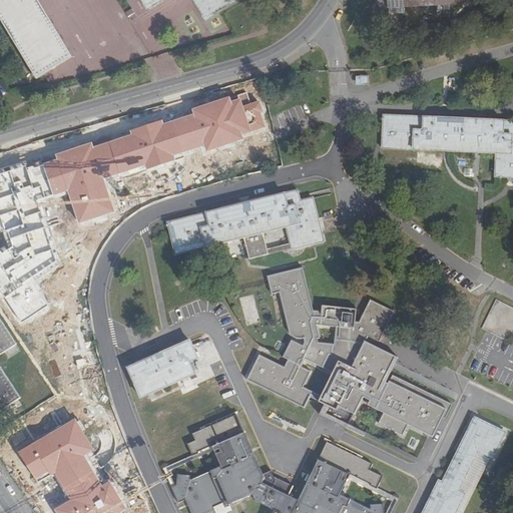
[(0,0),(0,11),(39,77),(74,57),(39,0),(0,0)]
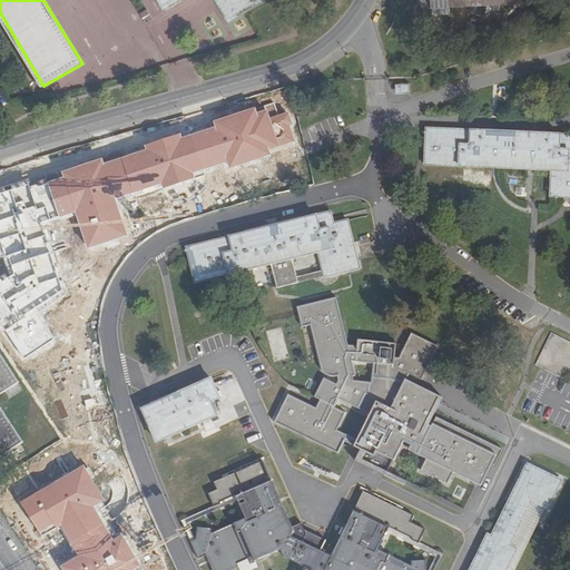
[(263,0),(156,0),(164,10),(179,0),(214,0),(228,23),(265,2),(263,0)]
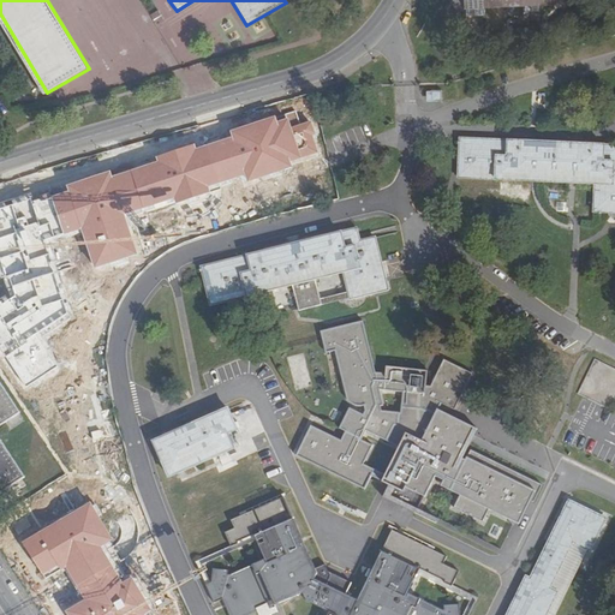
[(430,102),(441,101),(441,91),(430,91),(430,102)]
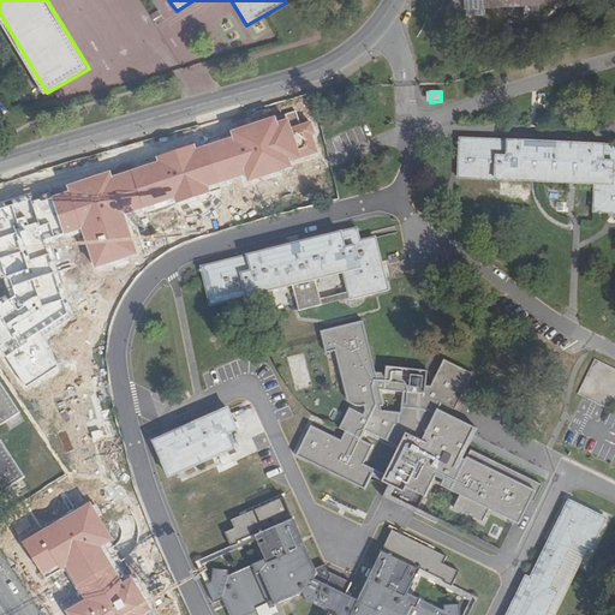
[(560,183),(561,145),(459,141),(458,178),(560,183)]
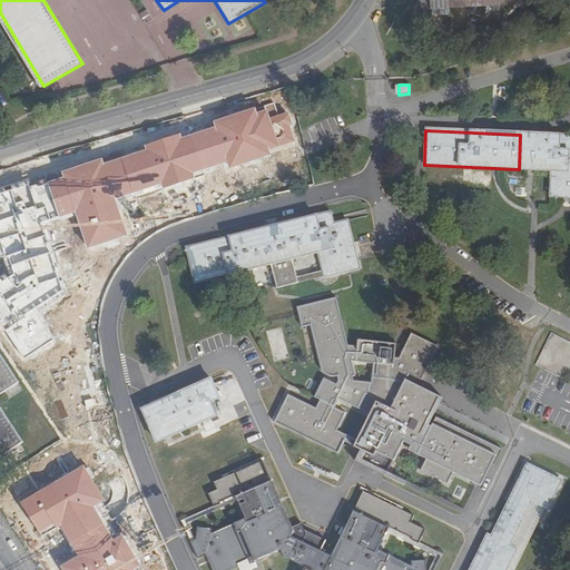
[(569,137),(520,135),(519,169),(551,170),(550,197),(569,197),(569,137)]
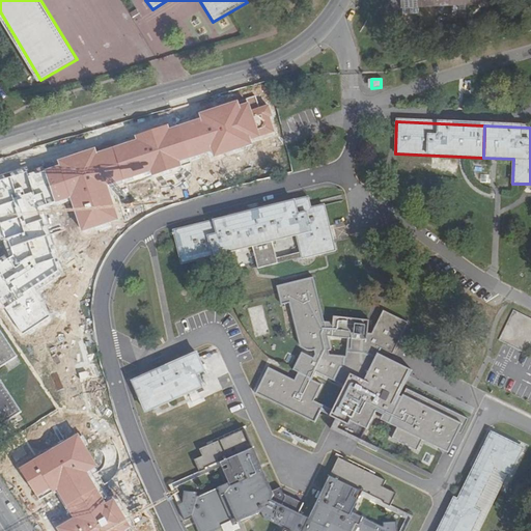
[(244,215),(252,246),(257,269),(278,264),(272,241),(296,234),(302,258),(315,254),(320,253),(333,250),(323,206),(310,210),(308,203),(307,198),(244,215)]
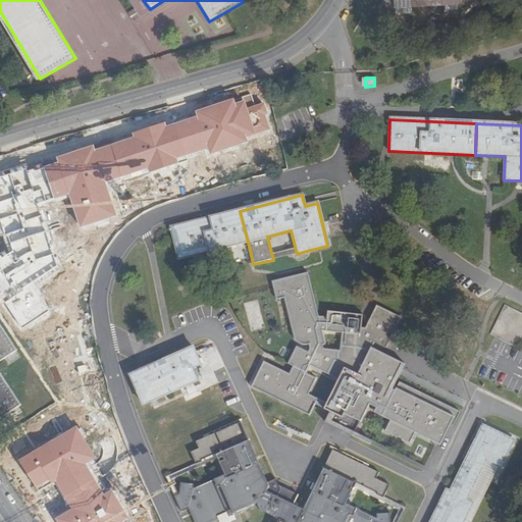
[(248,242),(240,211),(171,227),(174,242),(175,245),(178,259),(248,242)]
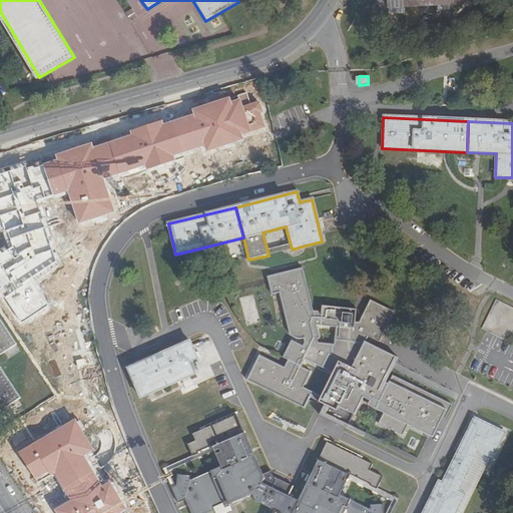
[(356,310),(322,306),(321,312),(313,311),(302,269),(267,277),(271,294),(279,292),(290,336),(298,339),(304,339),(305,343),(303,347),(291,341),(283,358),(288,361),(284,368),(259,356),(246,381),(304,409),(310,398),(324,405),(321,412),(347,425),(362,395),(373,392),(368,403),(382,410),(375,423),(399,435),(405,423),(427,434),(433,423),(434,423),(438,416),(444,420),(451,405),(392,376),(388,385),(383,382),(395,358),(382,352),(381,354),(360,344),(364,336),(379,343),(393,313),(370,301),(359,323),(355,323),(356,310)]
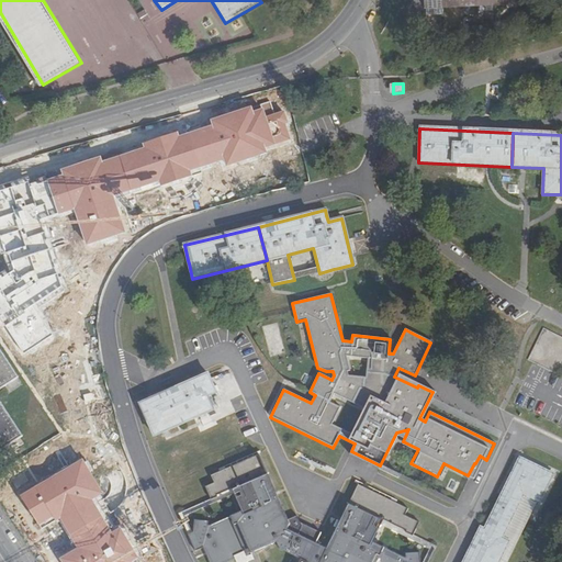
[(557,374),(561,362),(561,338),(543,329),(528,360),(532,362),(557,374)]
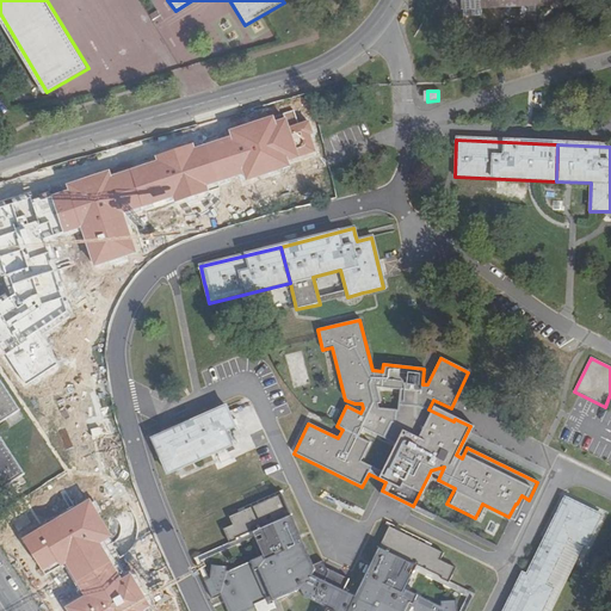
[(0,381),(0,489),(24,474),(0,438),(0,423),(19,411),(0,381)]
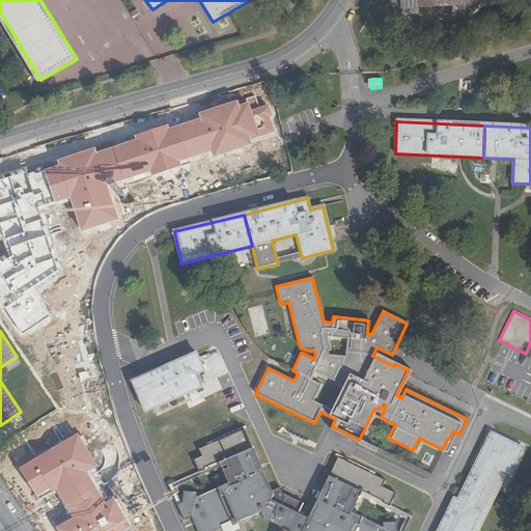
[(203,371),(196,354),(132,382),(145,412),(200,387),(195,374),(203,371)]
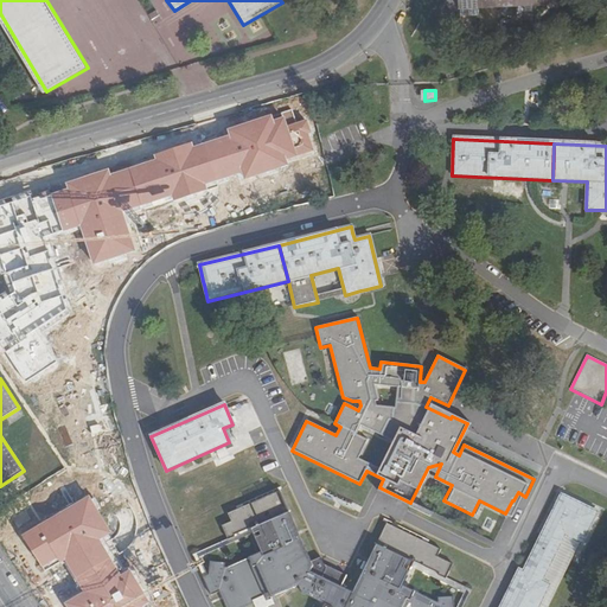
[(441,550),(387,524),(352,593),(342,588),(346,576),(324,566),(320,558),(311,562),(279,491),(227,515),(230,523),(222,526),(228,541),(236,537),(235,536),(250,529),(261,554),(235,564),(227,568),(225,568),(225,564),(210,563),(208,576),(203,579),(211,598),(219,593),(225,606),(273,606),(275,606),(273,601),(300,589),(301,593),(317,600),(312,606),(453,606),(454,598),(438,598),(438,601),(436,601),(403,585),(414,561),(439,573),(438,575),(446,579),(453,564),(438,557),(441,550)]
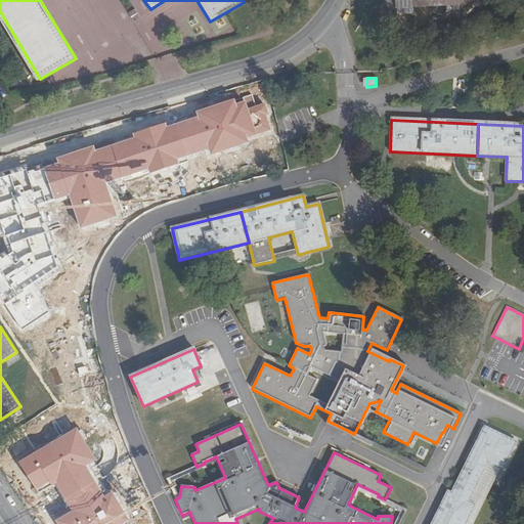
[(451,494),(468,501),(487,462),(501,469),(515,442),(484,427),(451,494)]
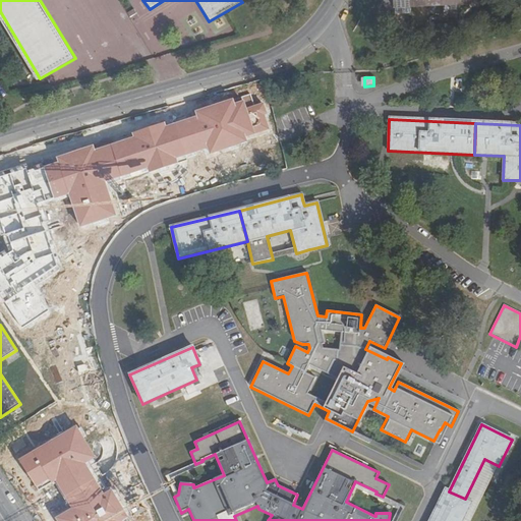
[(465,499),(449,491),(446,489),(429,520),(461,520),(471,502),(465,499)]
